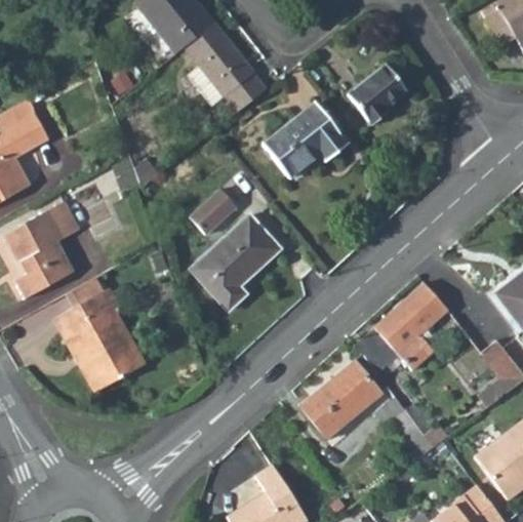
[(134,0),(175,52),(182,47),(184,46),(212,25),(193,0),(134,0)]
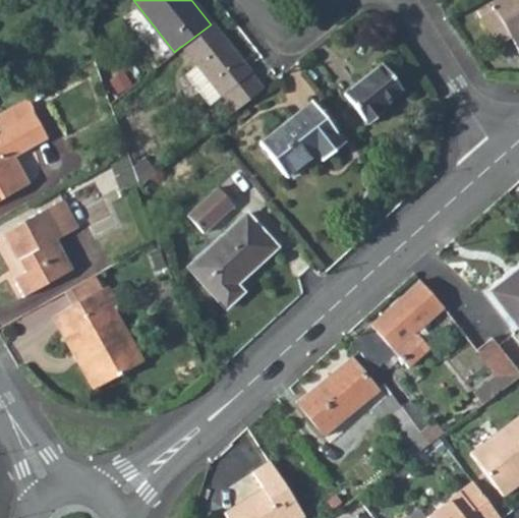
[(500,0),(495,3),(515,36),(518,41),(518,0),(500,0)]
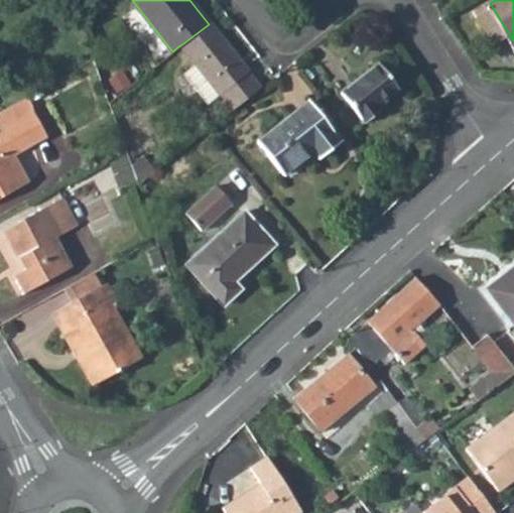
[(490,3),(477,11),(498,43),(510,35),(490,3)]
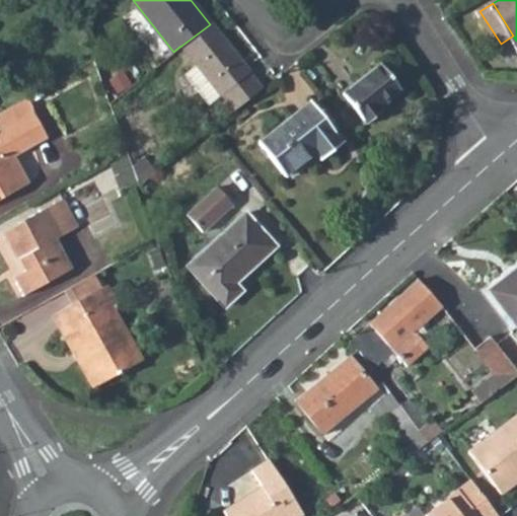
[(232,111),(261,88),(210,24),(181,46),(195,62),(183,70),(207,101),(219,92),(232,111)]
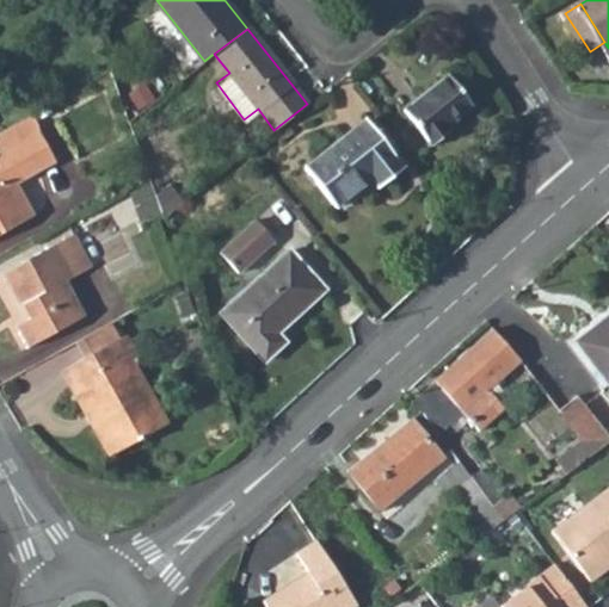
[(480,106),(450,69),(406,105),(432,137),(457,116),(462,122),(480,106)]
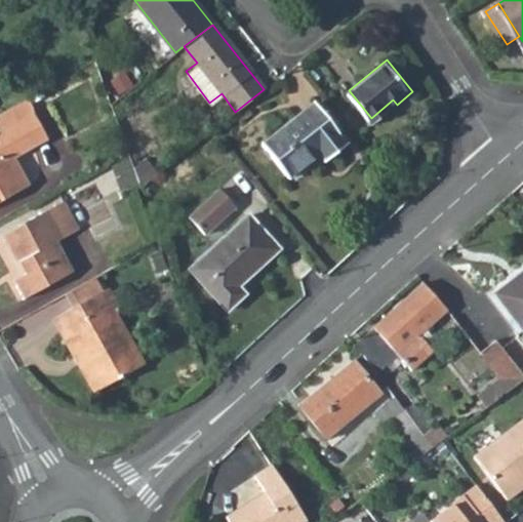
[(35,112),(27,96),(16,102),(26,117),(35,112)]
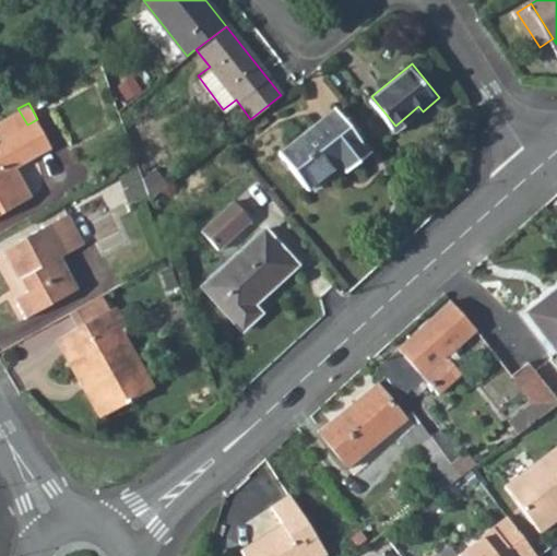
[(0,118),(0,212),(32,196),(15,165),(51,145),(37,119),(27,125),(18,108),(0,118)]
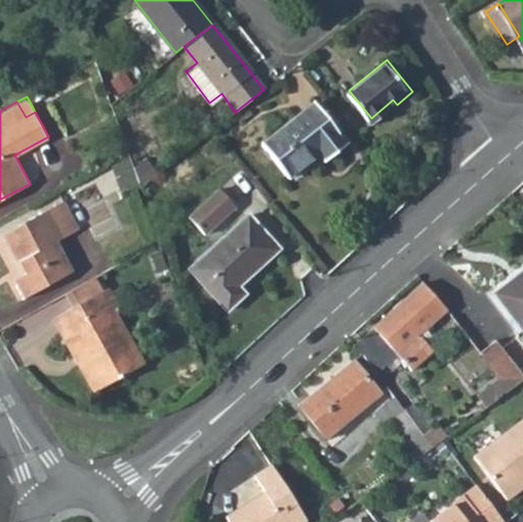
[(347,147),(314,105),(259,148),(286,182),(319,156),(325,163),(347,147)]
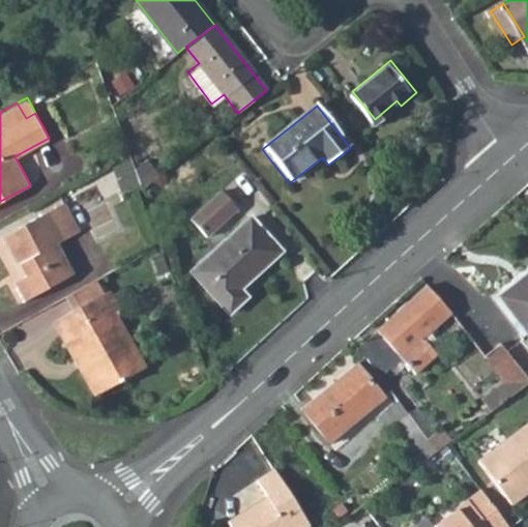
[(140,163),(147,183),(164,170),(151,153),(140,163)]
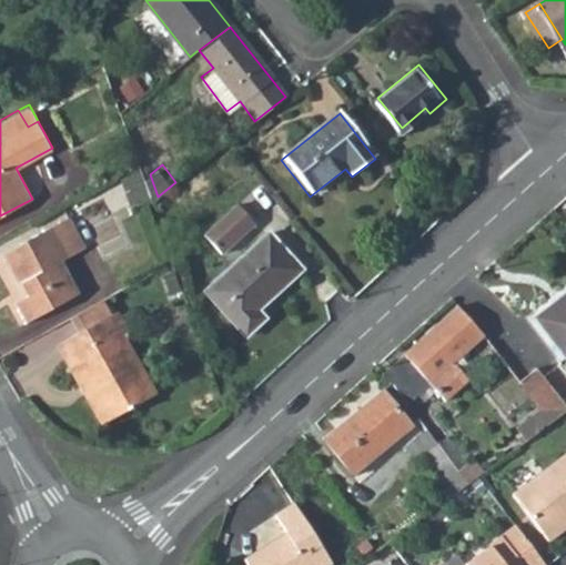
[(255,229),(239,209),(204,238),(222,258),(255,229)]
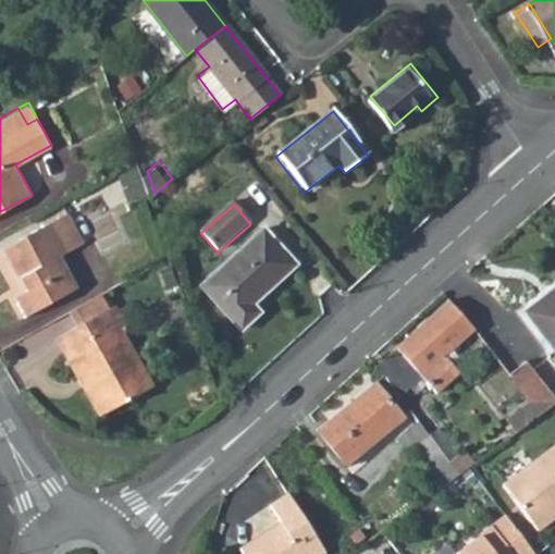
[(96,235),(81,206),(68,212),(69,214),(84,243),(96,235)]
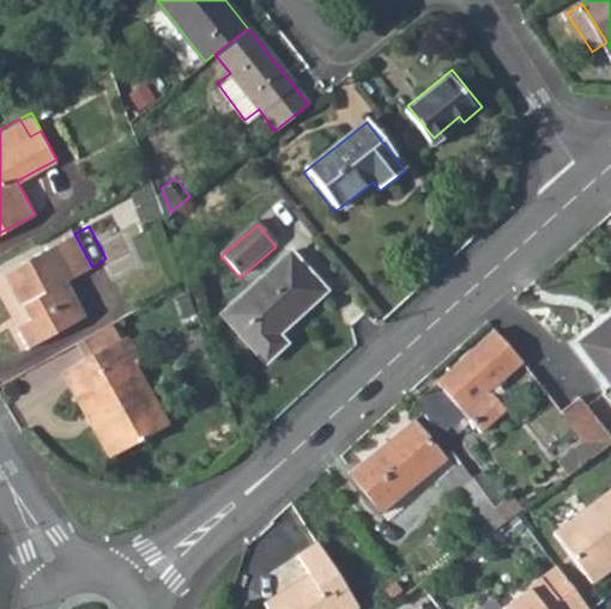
[(66,242),(64,239),(2,274),(28,321),(17,327),(30,349),(74,324),(64,305),(74,299),(66,284),(92,267),(76,236),(66,242)]
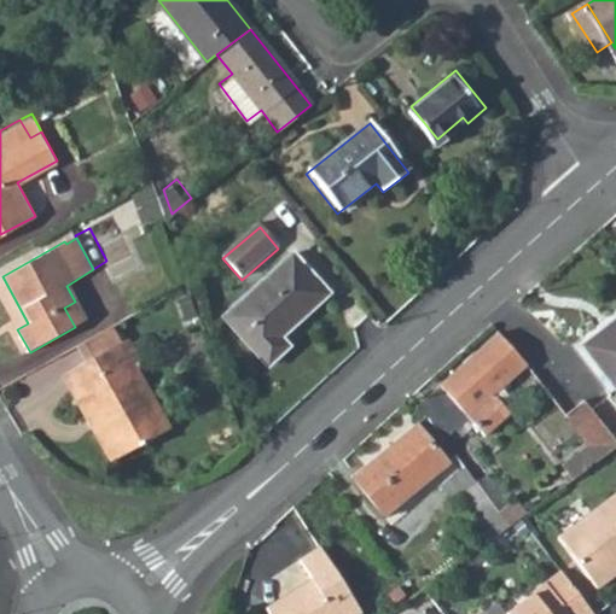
[(327,302),(294,262),(225,322),(266,370),(288,352),(280,343),(327,302)]
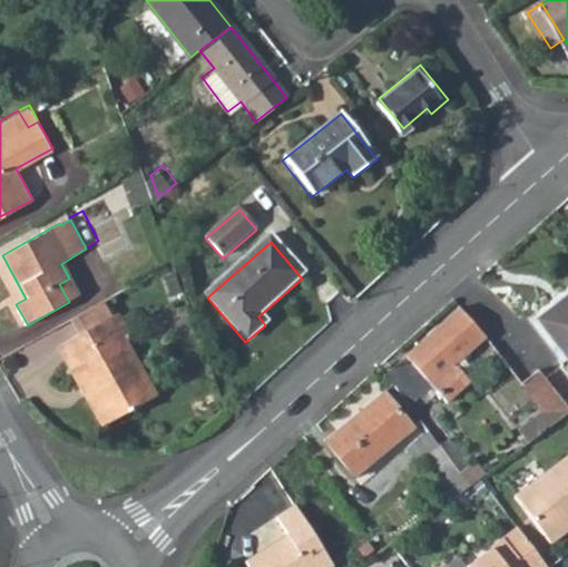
[(59,284),(69,302),(79,296),(69,279),(59,284)]
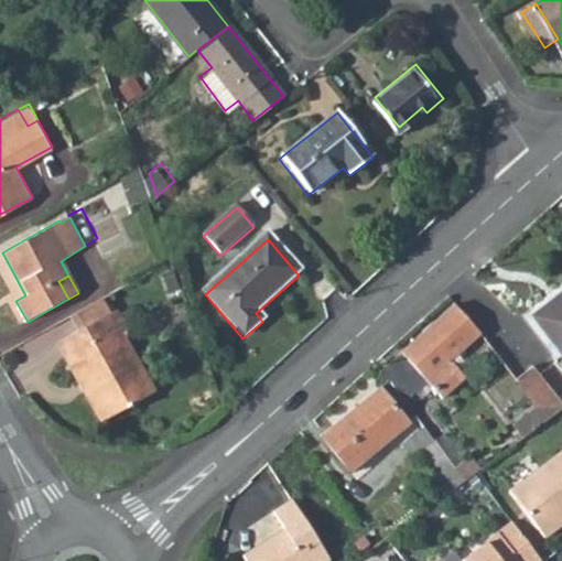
[(561,276),(520,310),(554,351),(561,343),(561,276)]
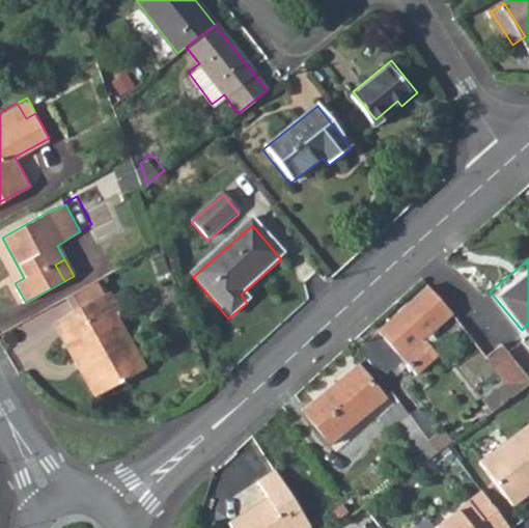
[(104,295),(95,279),(71,294),(79,308),(104,295)]
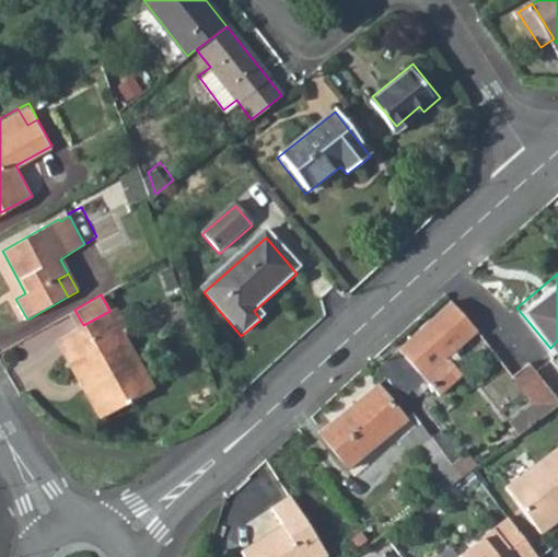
[(405,395),(427,374),(442,392),(465,371),(450,355),(479,327),(454,298),(382,363),(390,374),(405,395)]
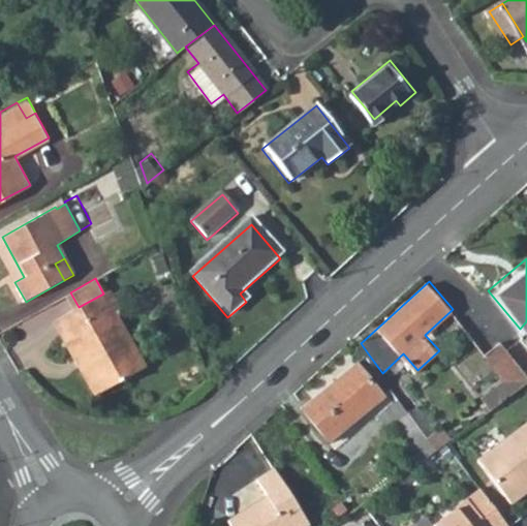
[(54,321),(95,397),(134,374),(102,315),(113,309),(117,307),(109,290),(103,294),(79,307),(54,321)]
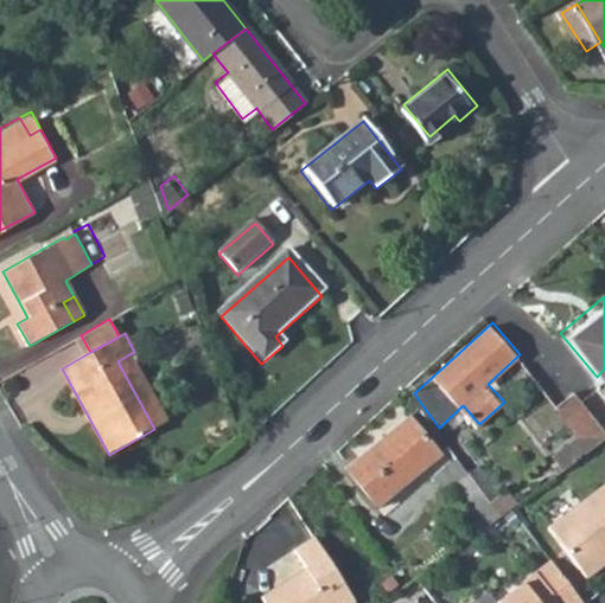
[(129,354),(118,361),(154,429),(165,422),(129,354)]
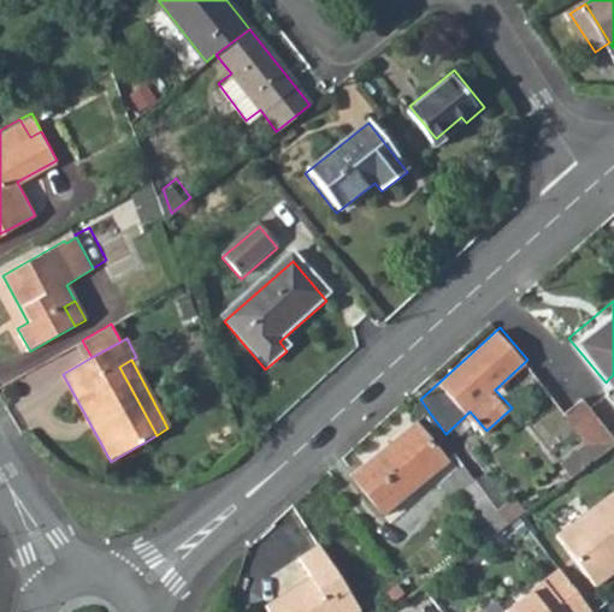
[(573,474),(584,467),(613,443),(613,434),(583,396),(566,409),(586,435),(560,457),(573,474)]
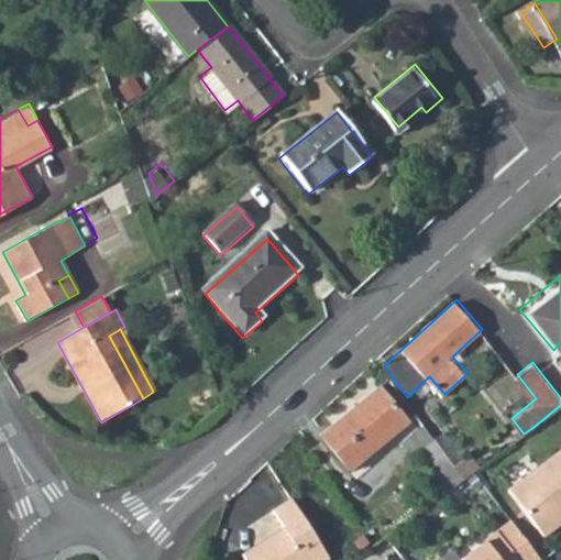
[(392,376),(326,431),(353,467),(411,418),(409,417),(417,412),(407,397),(392,376)]
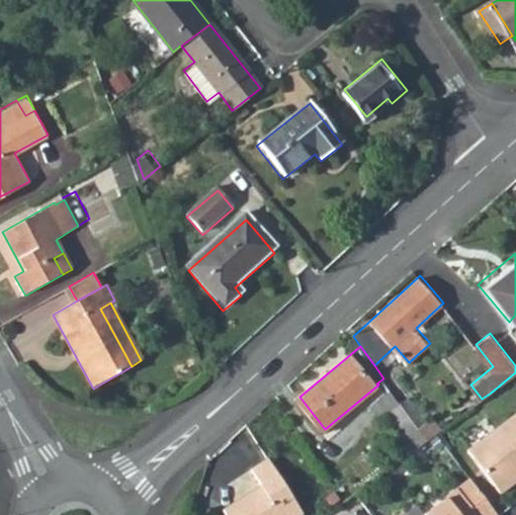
[(437,432),(407,393),(399,399),(400,401),(428,439),(429,438),(437,432)]
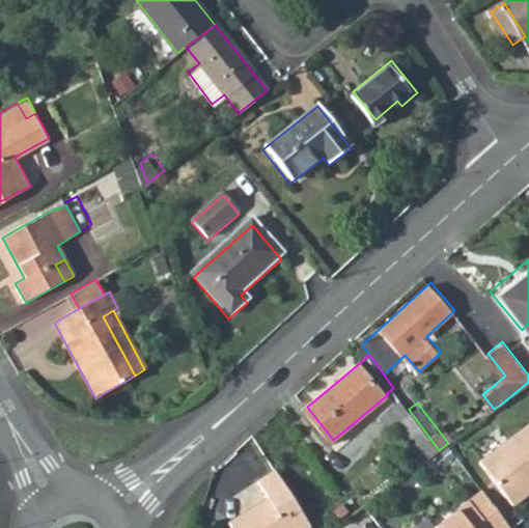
[(410,411),(395,420),(416,448),(412,451),(421,464),(439,450),(410,411)]
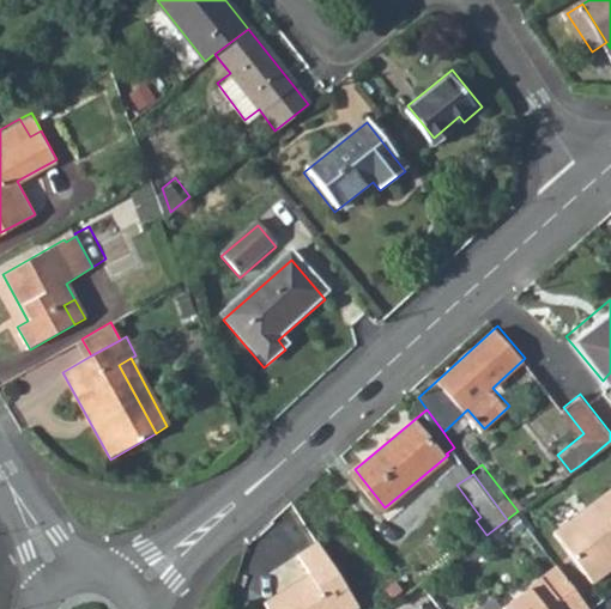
[(610,482),(552,525),(590,573),(610,558),(610,482)]
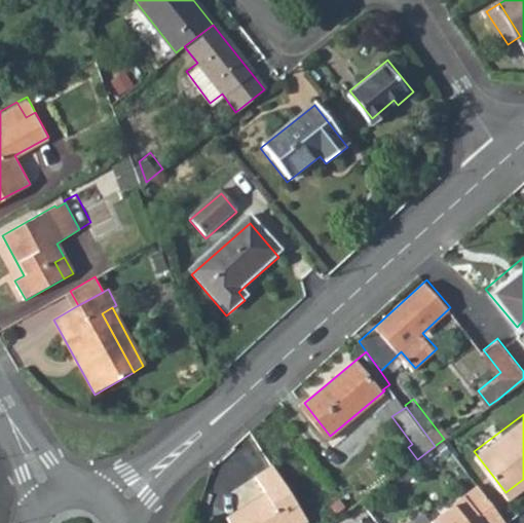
[(301,522),(308,519),(272,464),(256,476),(266,491),(227,517),(231,522),(301,522)]
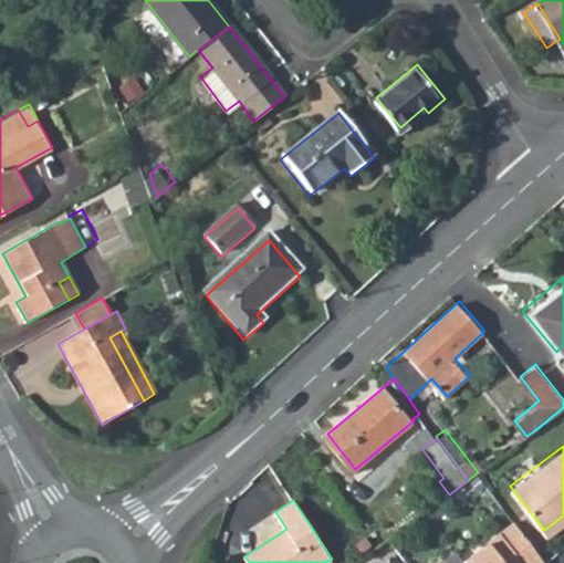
[(513,521),(463,560),(465,562),(536,562),(542,560),(513,521)]
